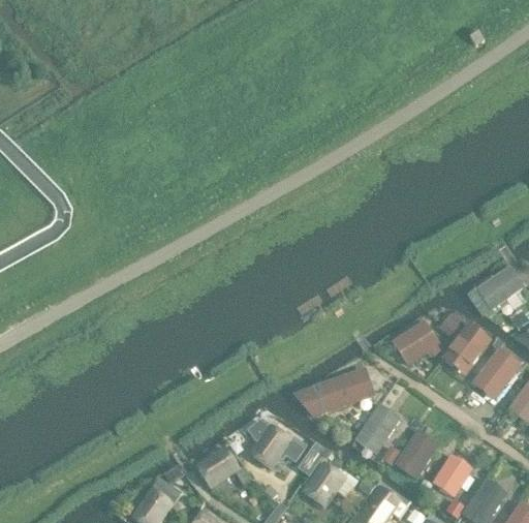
[(478,28),(469,34),(475,42),(483,37),(484,37),(478,28)]
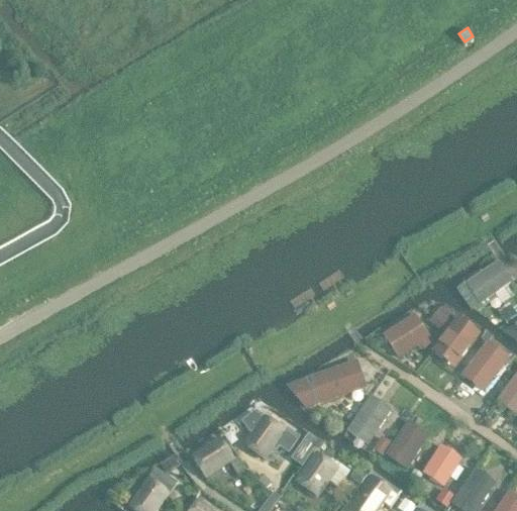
[(480,301),(513,278),(498,258),(464,280),(480,301)]
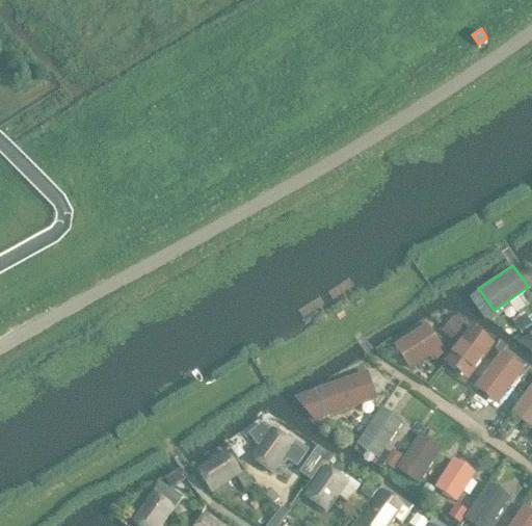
[(394,342),(410,367),(433,351),(435,357),(447,350),(427,320),(394,342)]
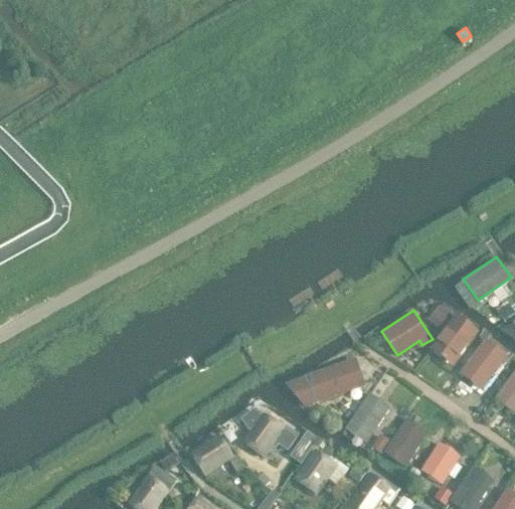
[(432,348),(453,363),(477,331),(457,316),(432,348)]
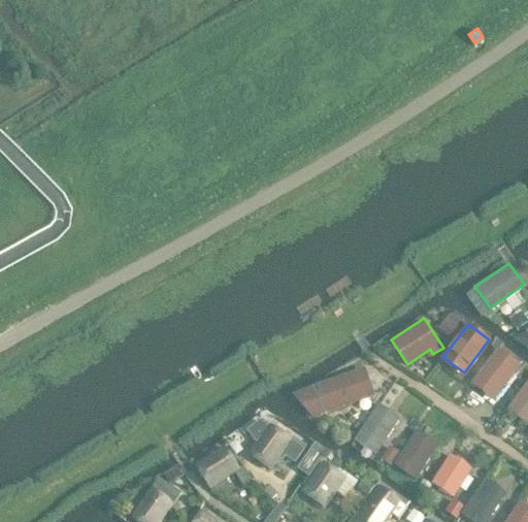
[(473,380),(494,396),(516,369),(495,353),(473,380)]
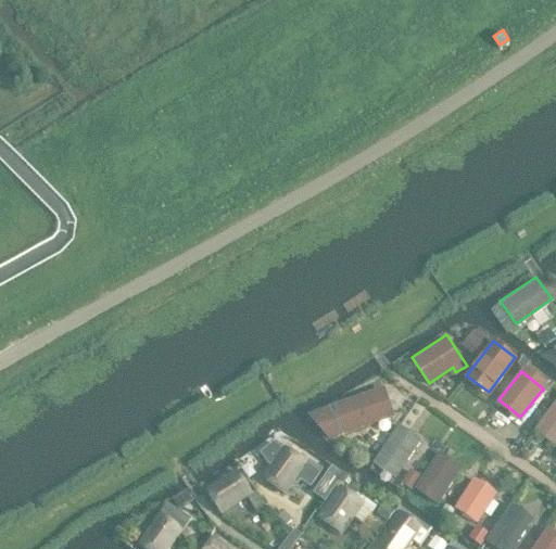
[(306,411),(328,437),(395,413),(384,383),(306,411)]
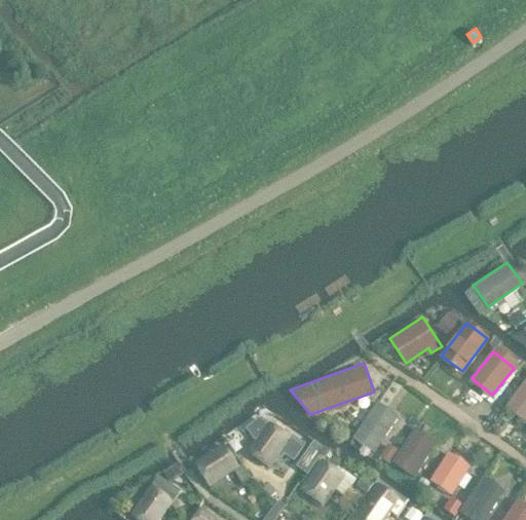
[(525,375),(504,404),(525,419),(525,375)]
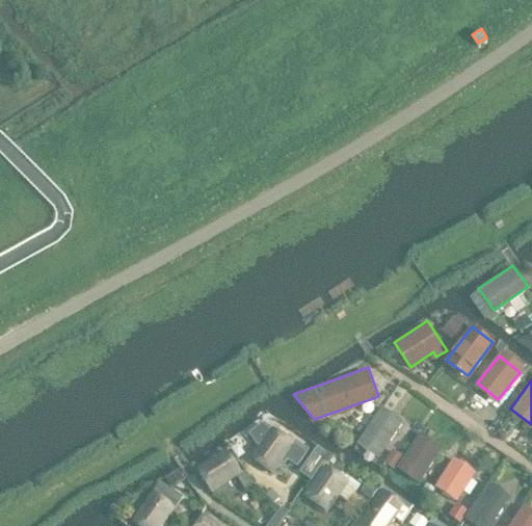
[(361,434),(383,448),(403,419),(381,404),(361,434)]
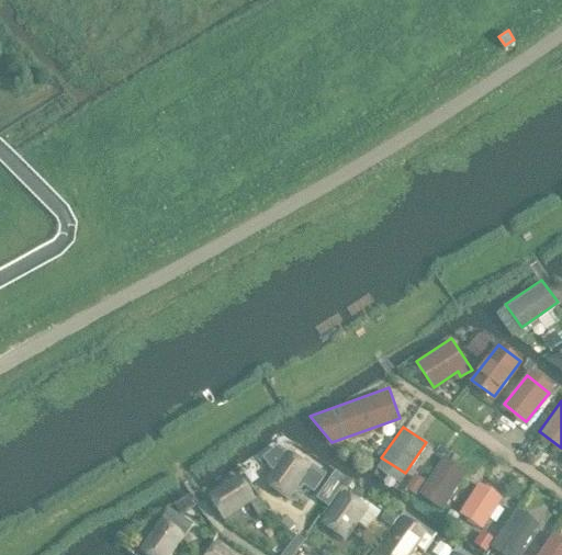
[(287,494),(307,465),(285,450),(276,442),(261,453),(273,467),(266,478),(287,494)]
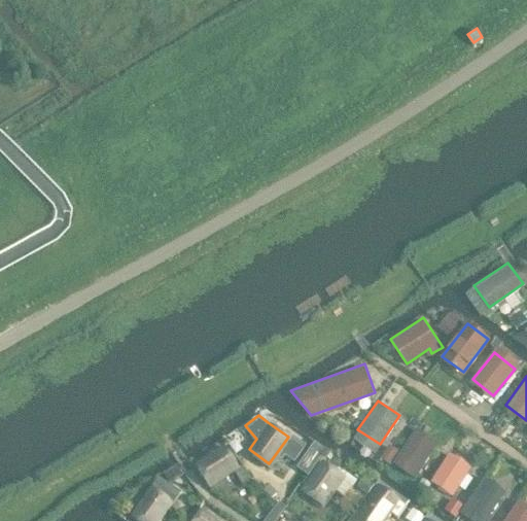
[(395,458),(418,470),(437,442),(415,427),(395,458)]
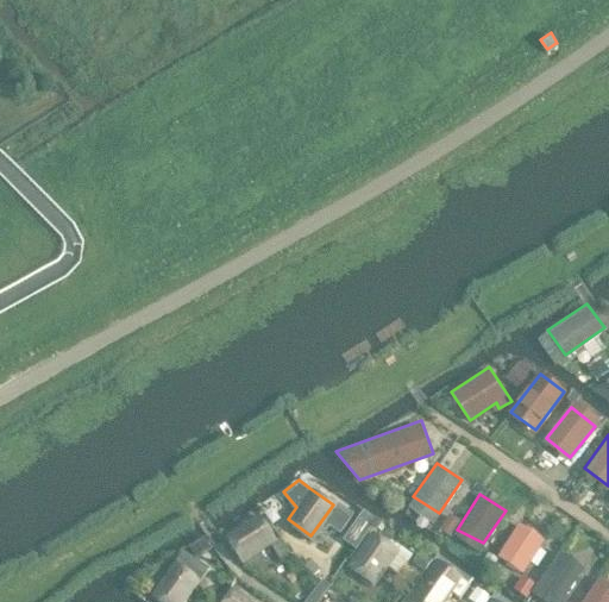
[(243,558),(274,537),(258,513),(226,534),(243,558)]
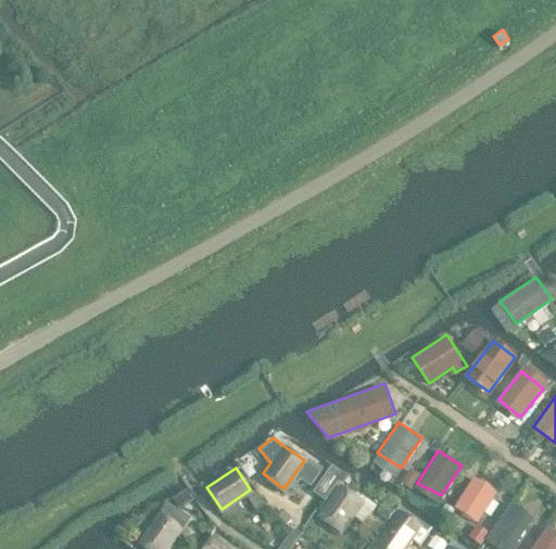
[(474,475),(455,505),(477,521),(497,490),(474,475)]
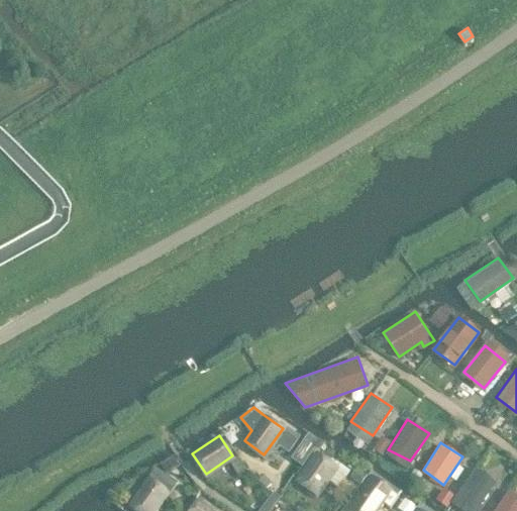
[(317,493),(336,466),(316,451),(297,479),(317,493)]
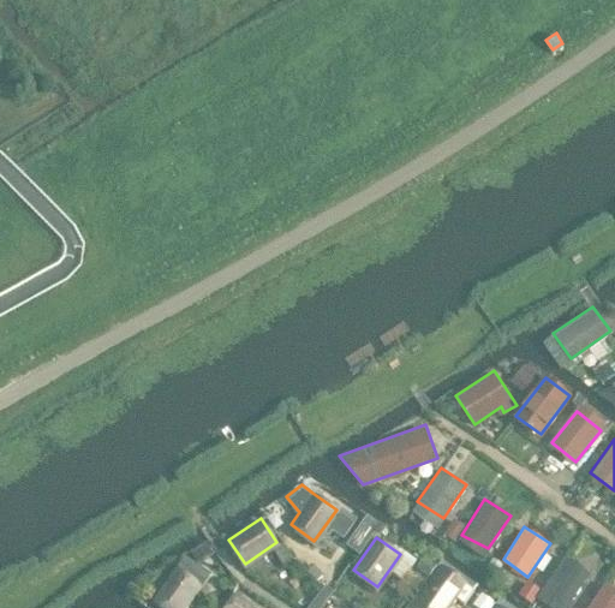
[(542,588),(567,604),(590,572),(563,554),(542,588)]
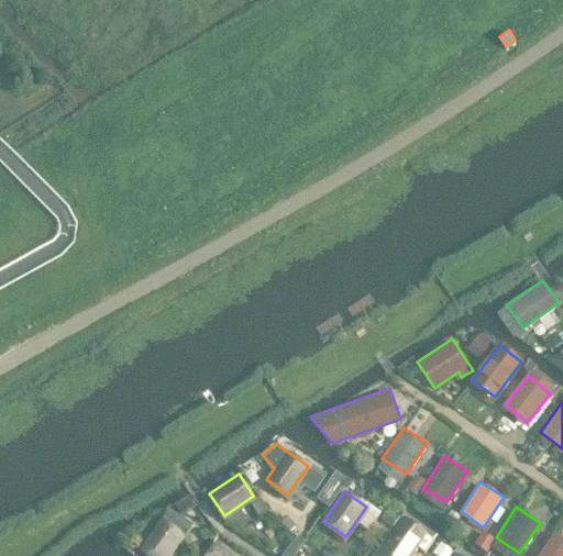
[(152,555),(167,555),(184,534),(162,519),(141,547),(152,555)]
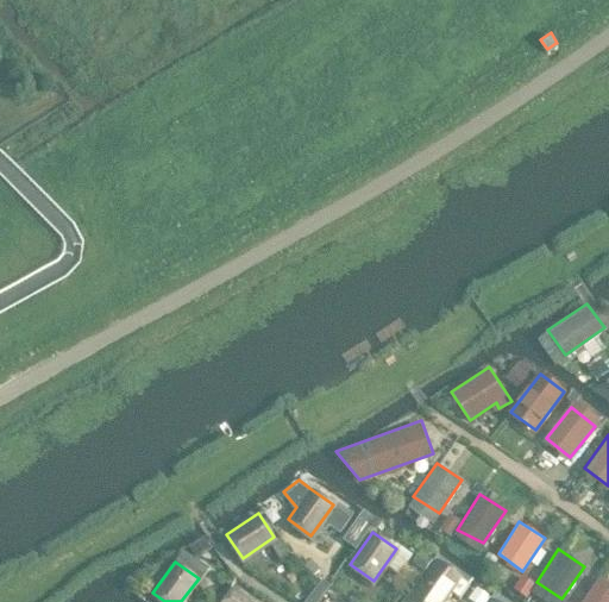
[(464,596),(471,587),(452,572),(445,583),(428,572),(407,601),(443,601),(452,589),(464,596)]
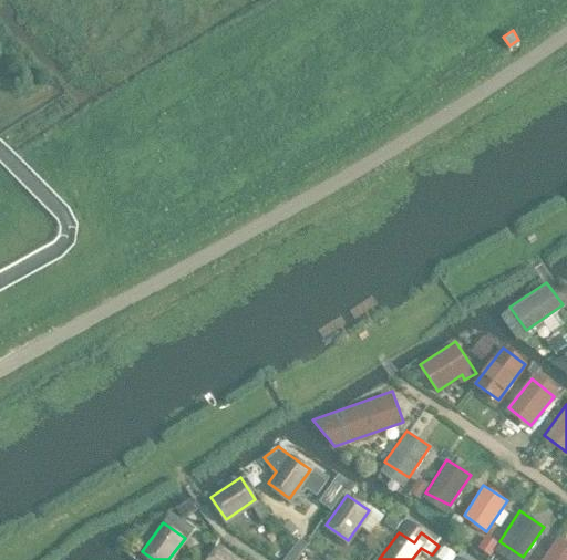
[(539,559),(566,559),(566,541),(557,535),(539,559)]
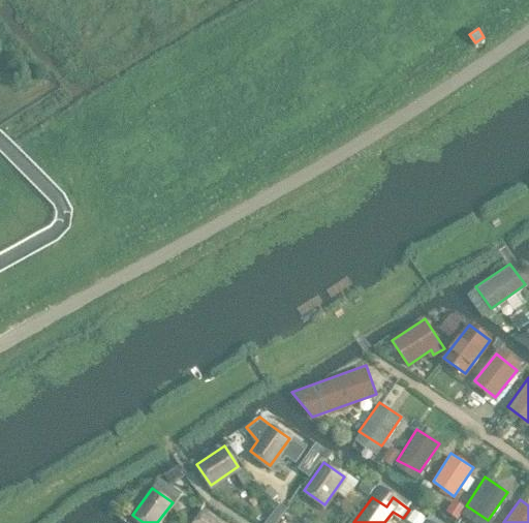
[(225,522),(205,508),(193,522),(225,522)]
